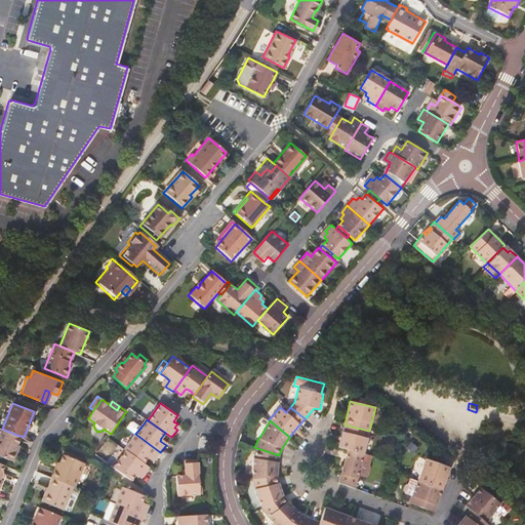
[(127,429),(135,434),(142,427),(134,421),(131,422),(127,429)]
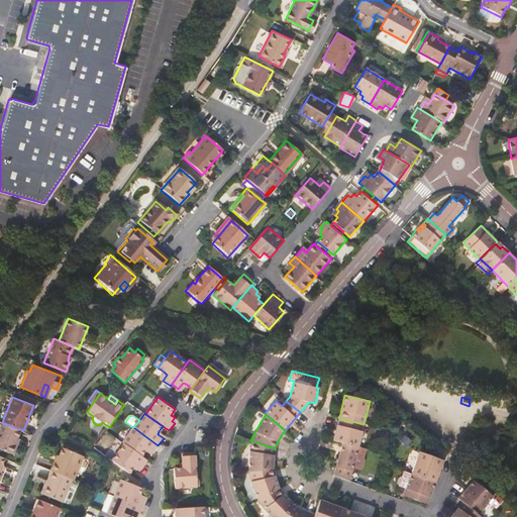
[(364,424),(339,418),(333,441),(342,443),(357,447),(364,424)]
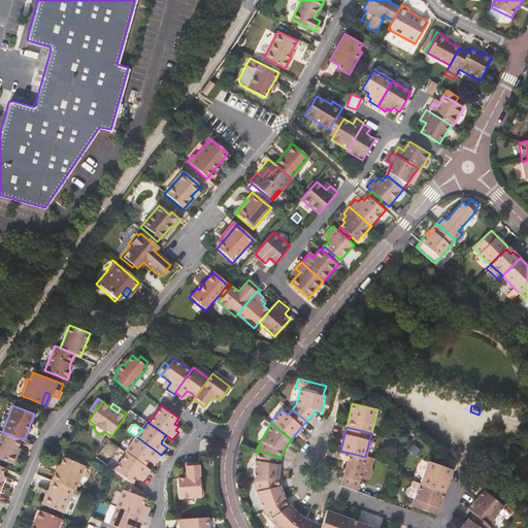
[(17,437),(2,431),(0,435),(0,458),(13,464),(20,448),(18,447),(12,446),(17,437)]
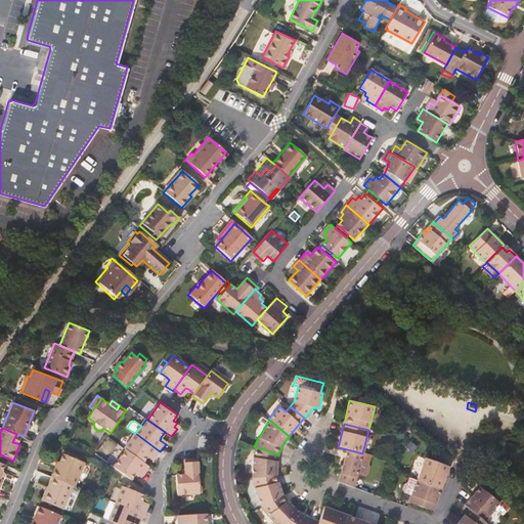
[(160,451),(135,433),(125,447),(127,449),(143,462),(147,456),(149,453),(156,457),(160,451)]
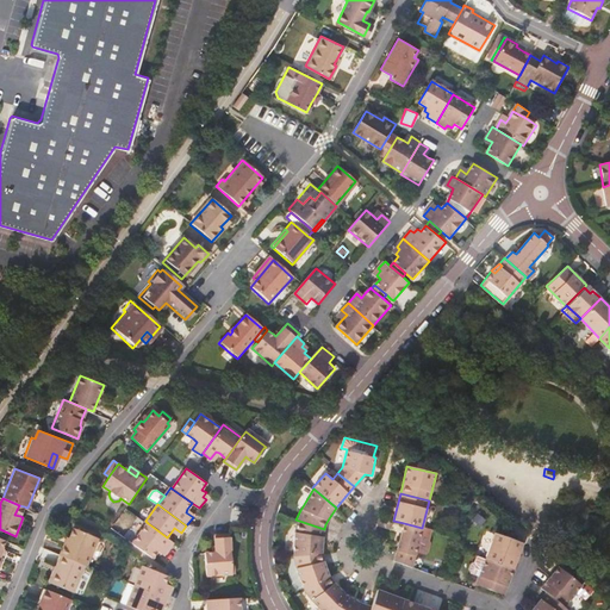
[(485,521),(467,506),(466,509),(475,516),(473,518),(481,526),(485,521)]
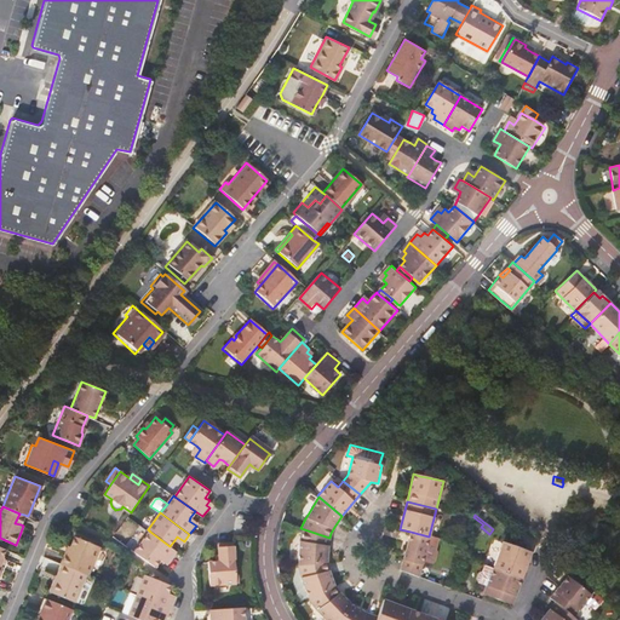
[(329,538),(300,528),(298,541),(298,566),(327,562),(327,546),(329,538)]
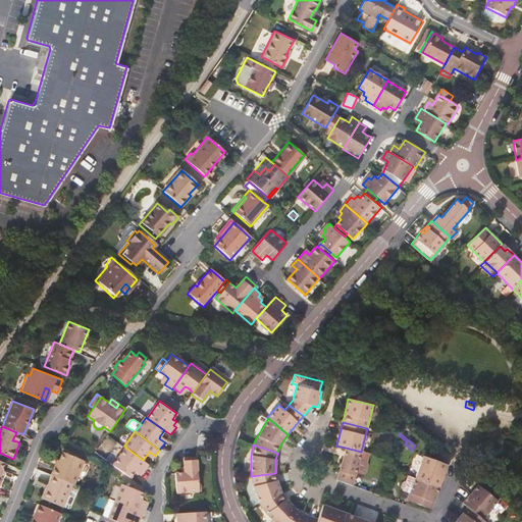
[(106,451),(100,447),(96,452),(103,457),(106,451)]
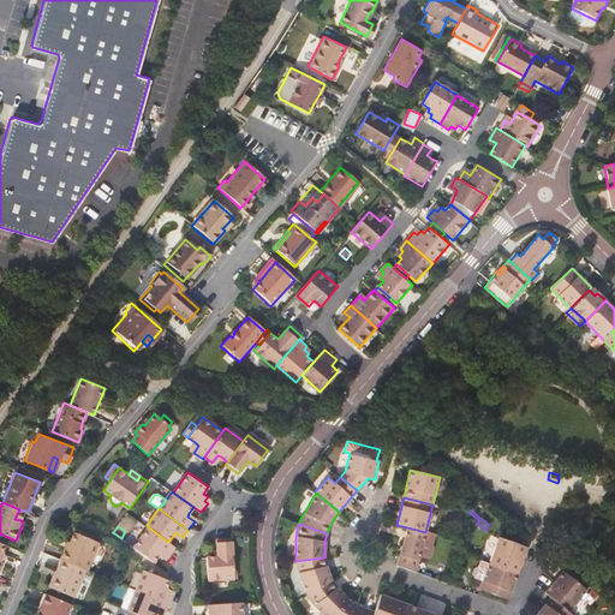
[(168,542),(149,527),(135,547),(154,562),(159,555),(162,557),(166,553),(168,555),(175,547),(168,542)]
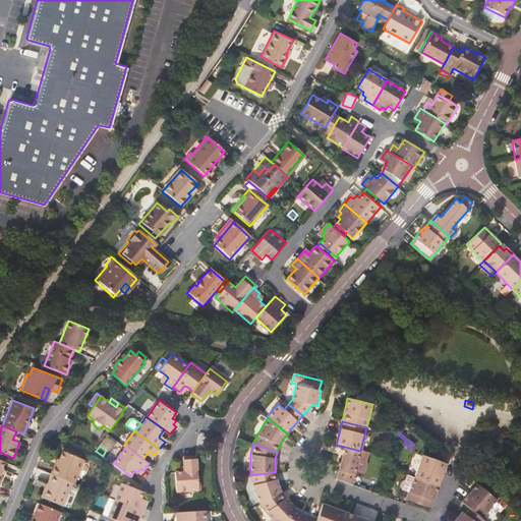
[(360,451),(345,447),(339,470),(337,479),(353,485),(356,472),(360,451)]
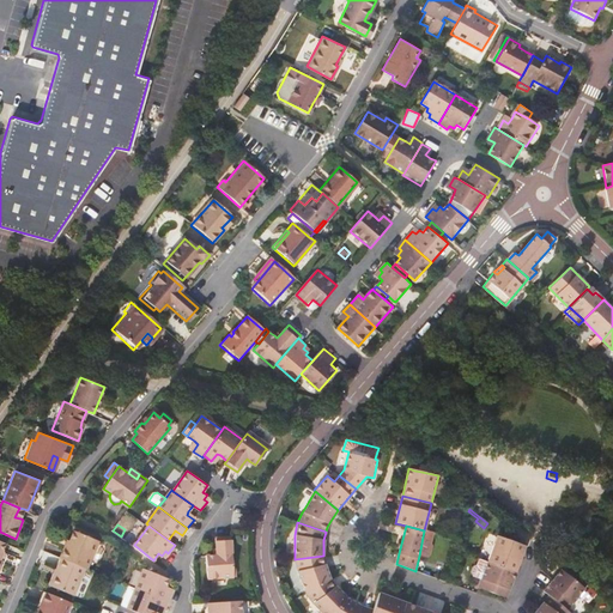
[(60,548),(58,554),(62,557),(86,566),(87,566),(98,540),(72,529),(67,541),(64,550),(60,548)]
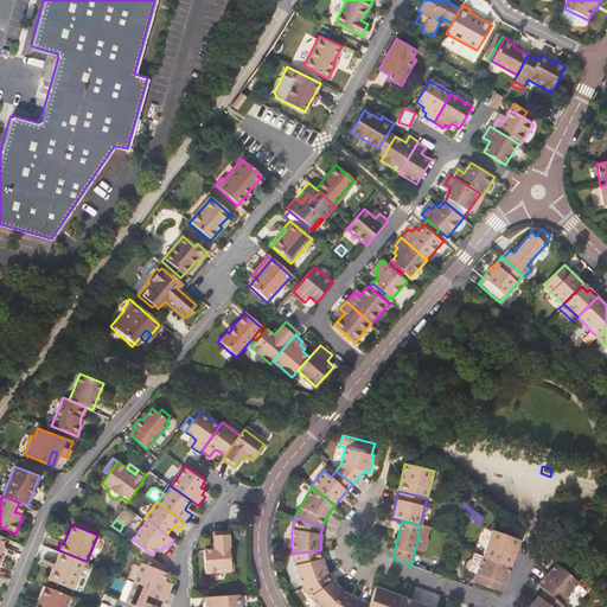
[(428,528),(420,525),(415,550),(421,551),(426,550),(428,542),(426,538),(428,528)]
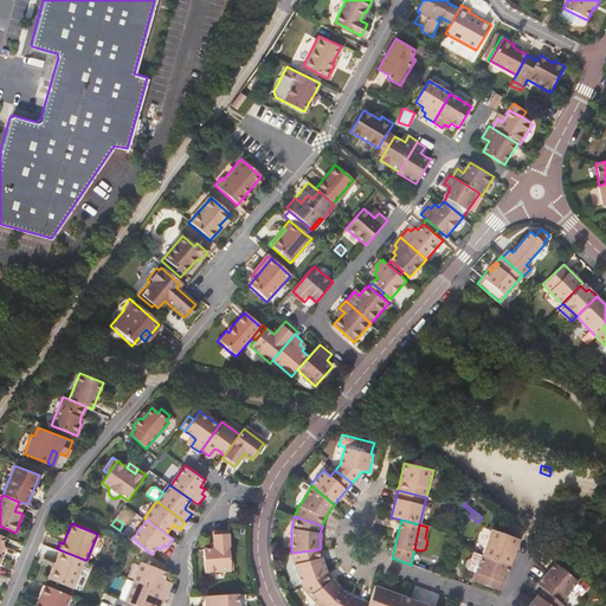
[(205,549),(206,572),(231,571),(231,561),(230,530),(213,532),(213,542),(213,549),(210,549),(205,549)]
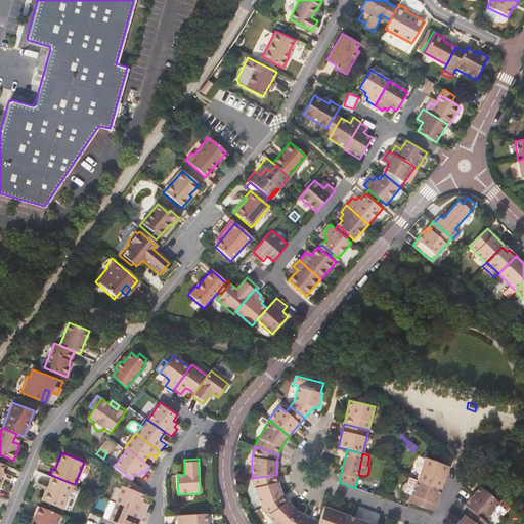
[(448,467),(425,459),(418,480),(441,488),(448,467)]
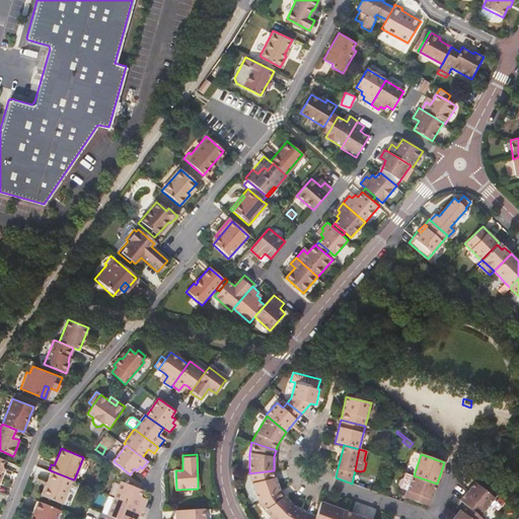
[(51,464),(54,465),(57,458),(51,456),(48,463),(51,464)]
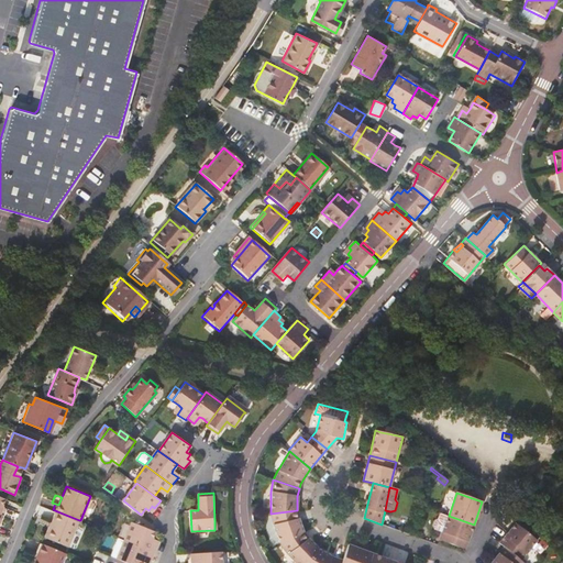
[(297,510),(271,514),(272,525),(280,544),(305,532),(298,518),(297,510)]
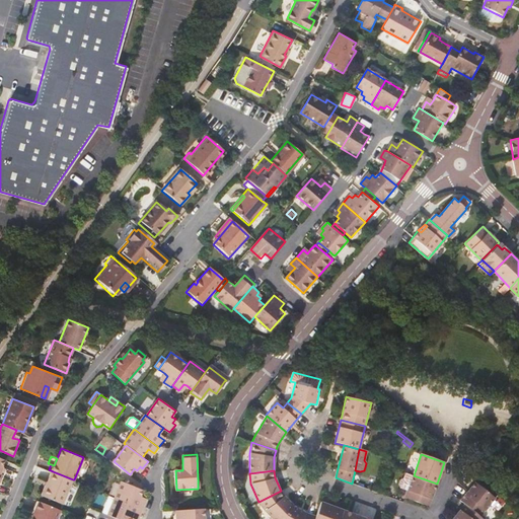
[(73,479),(53,471),(43,495),(64,504),(73,479)]
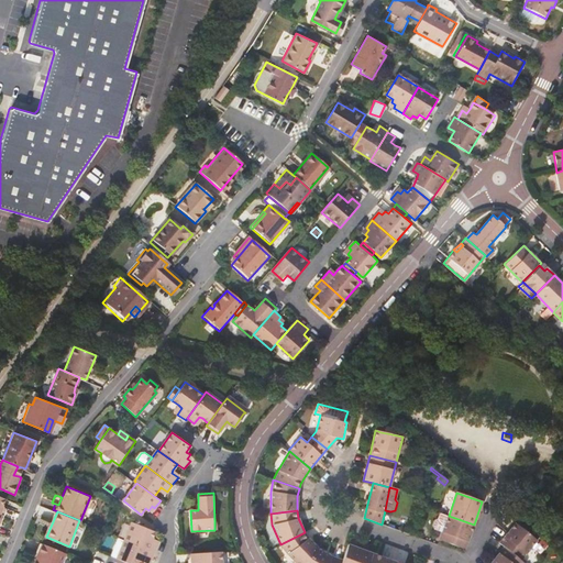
[(434,527),(434,530),(442,532),(449,516),(440,512),(438,519),(437,521),(434,527)]
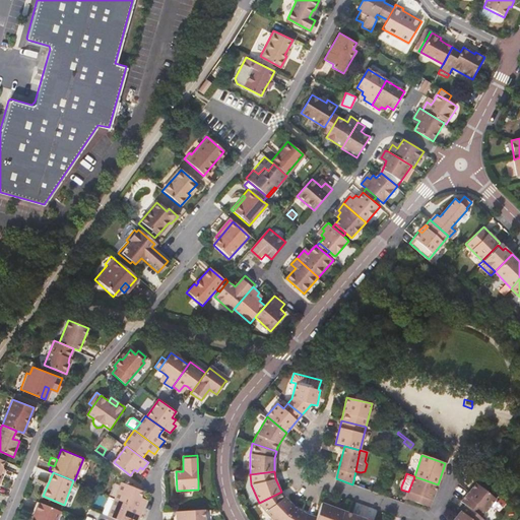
[(438,484),(414,476),(408,492),(406,500),(430,508),(438,484)]
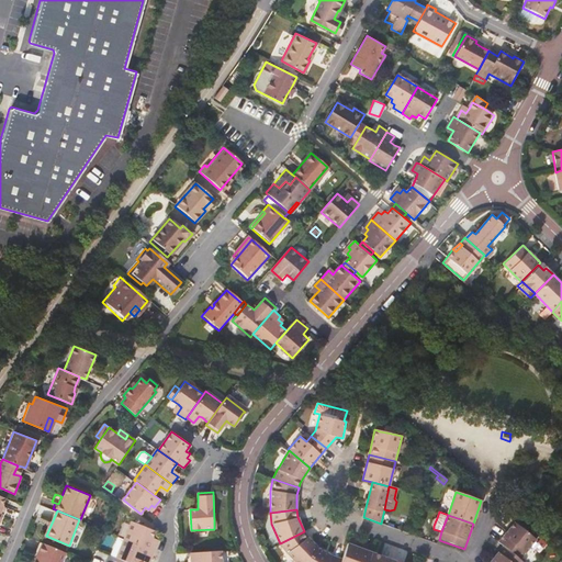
[(155,530),(132,521),(124,539),(155,551),(158,543),(150,541),(153,537),(155,530)]
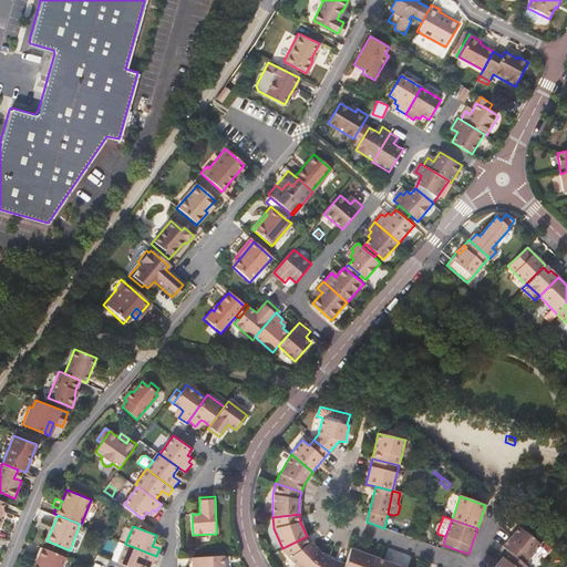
[(517,527),(503,546),(507,550),(525,564),(539,545),(517,527)]
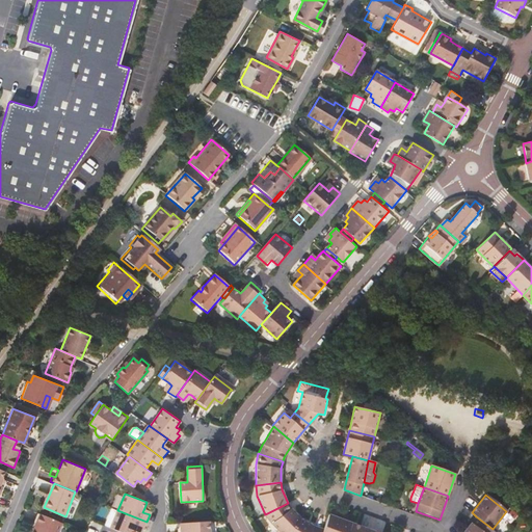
[(288,503),(265,514),(270,525),(277,531),(290,531),(301,519),(293,510),(288,503)]
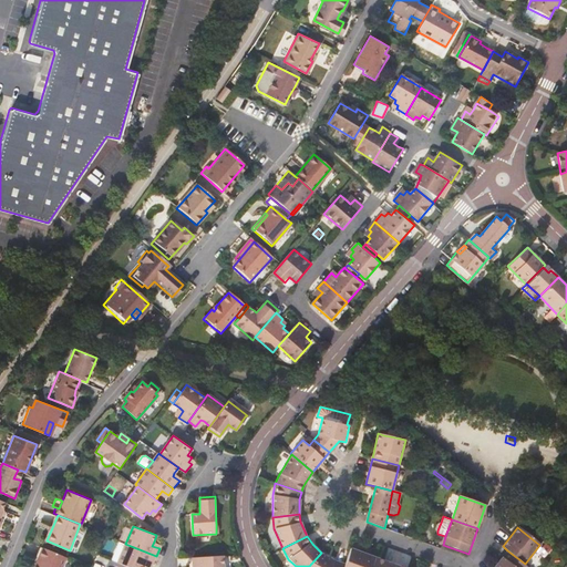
[(156,556),(125,544),(117,563),(126,566),(143,566),(144,565),(146,562),(153,564),(156,556)]
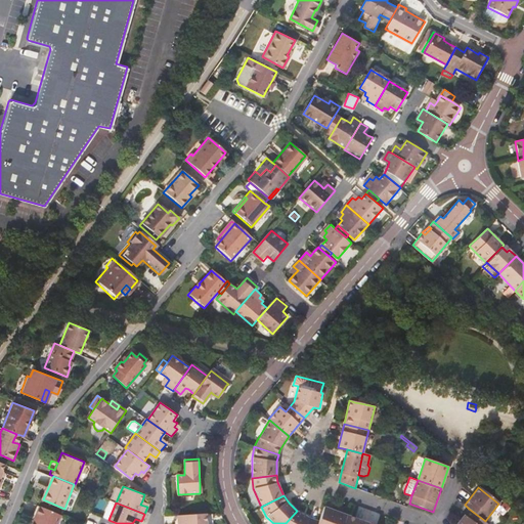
[(58,523),(63,514),(41,505),(37,515),(36,514),(32,523),(58,523)]
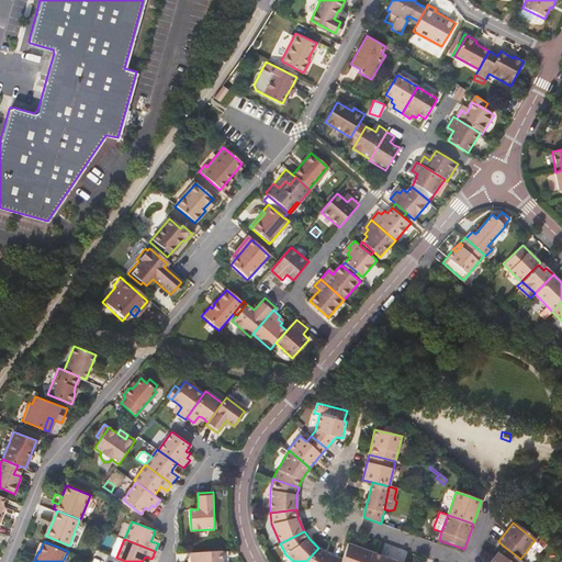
[(341,560),(340,561),(367,561),(370,554),(371,552),(356,546),(348,543),(347,547),(341,560)]
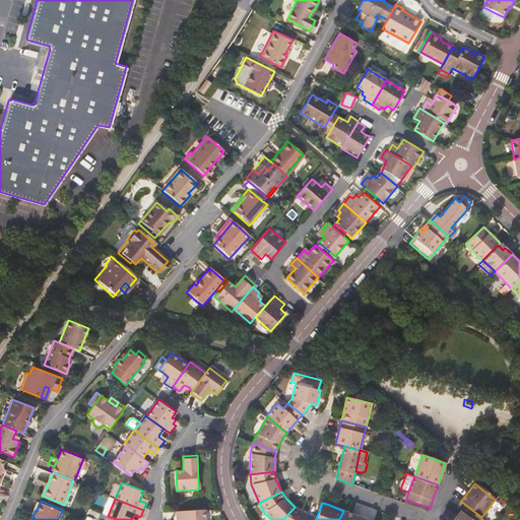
[(483,519),(481,517),(465,505),(452,519),(483,519)]
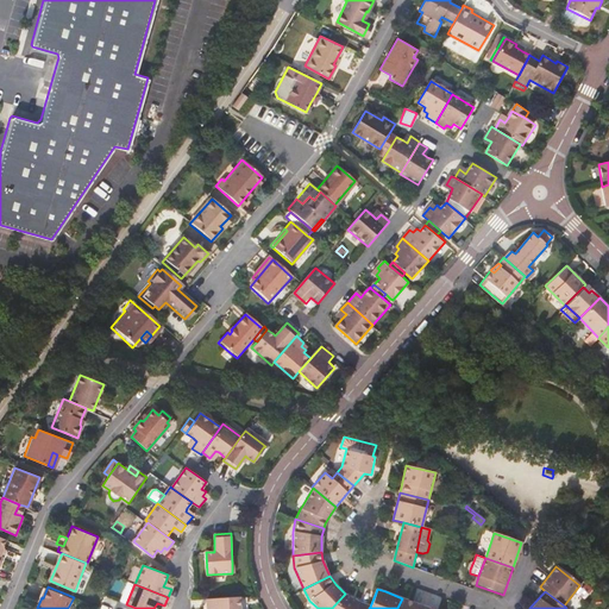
[(345,594),(332,608),(369,608),(370,607),(357,601),(345,594)]
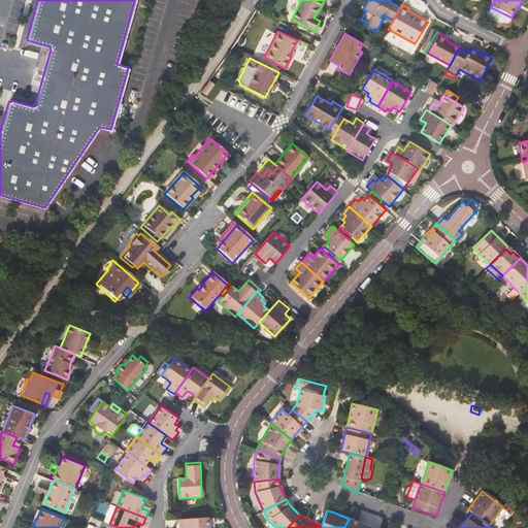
[(208,527),(208,517),(178,519),(179,527),(183,527),(208,527)]
